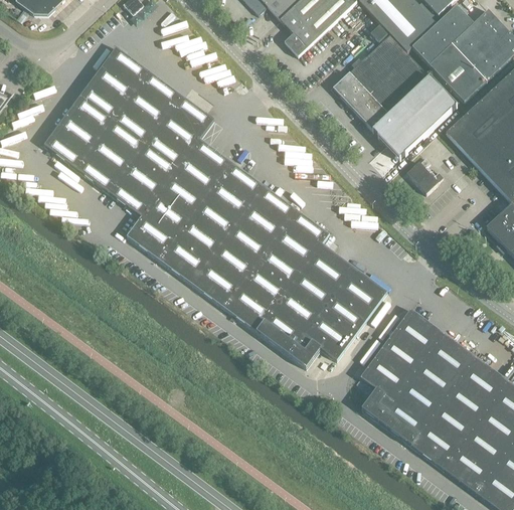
[(16,0),(33,13),(47,13),(61,0),(16,0)]
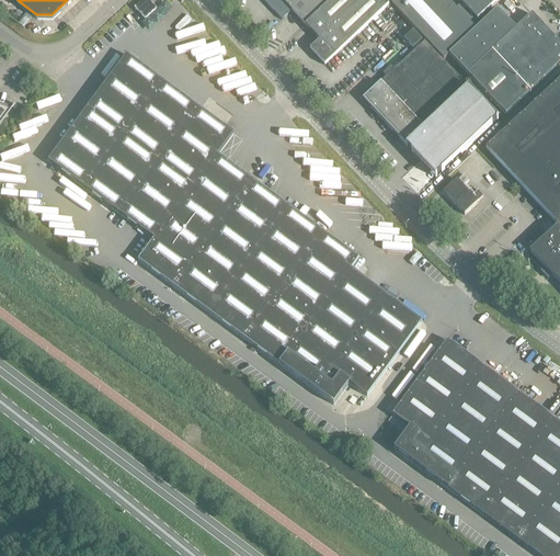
[(136,0),(132,4),(143,16),(155,7),(148,0),(136,0)]
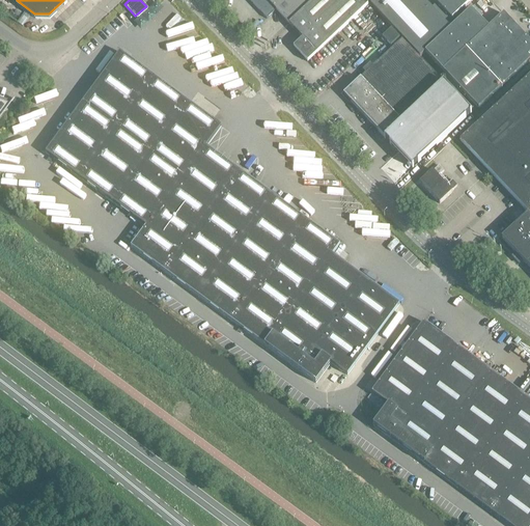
[(252,0),(266,15),(275,5),(288,20),(308,0),(252,0)]
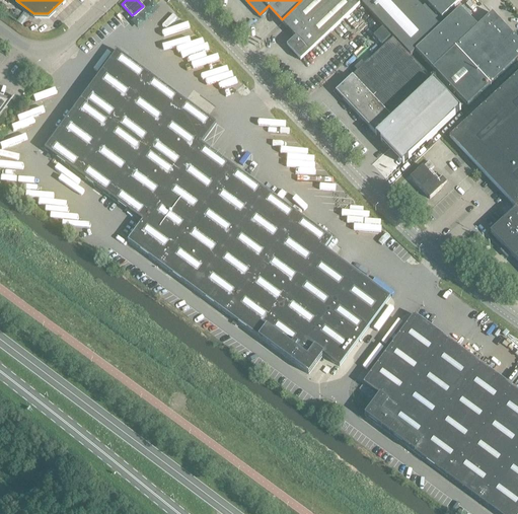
[(301,0),(282,19),(295,33),(286,42),(300,57),(359,1),(358,0),(301,0)]
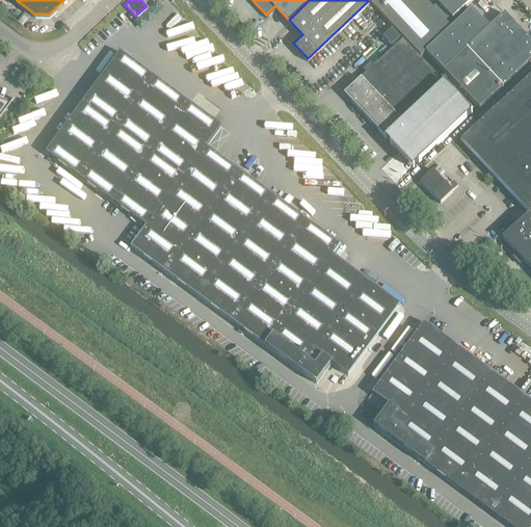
[(431,4),(427,0),(370,0),(420,53),(425,48),(450,24),(446,20),(451,15),(437,0),(435,0),(431,4)]
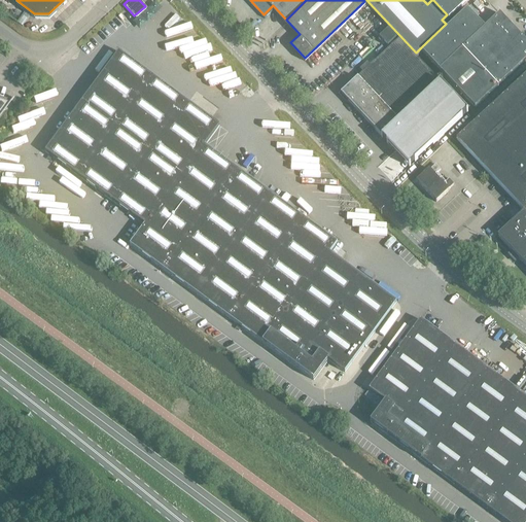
[(433,0),(447,14),(462,0),(433,0)]
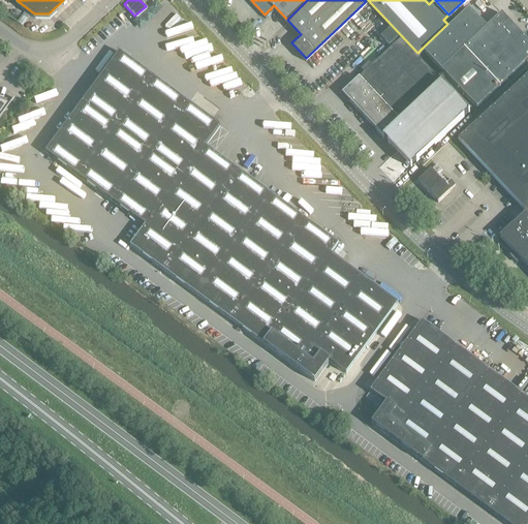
[(423,48),(440,66),(475,103),(527,54),(527,38),(500,9),(486,24),(468,5),(447,24),(423,48)]
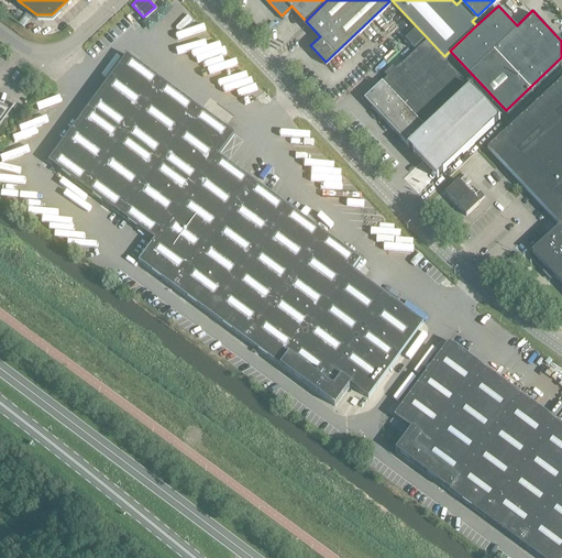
[(414,26),(405,36),(414,45),(422,35),(414,26)]
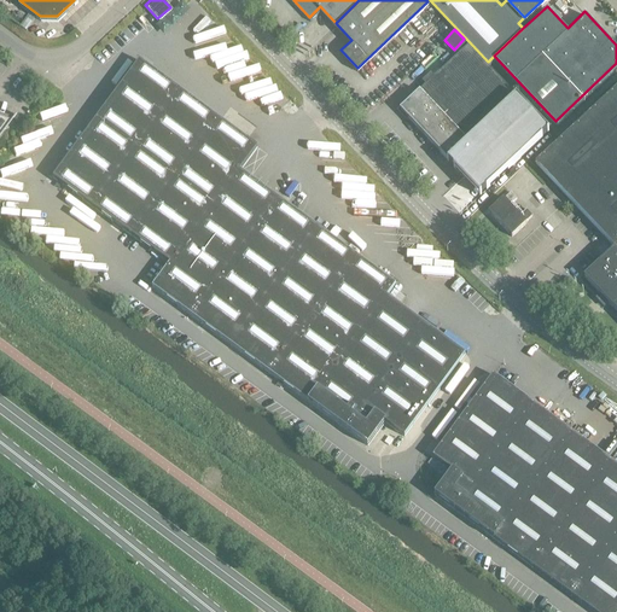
[(421,83),(419,86),(399,105),(447,156),(449,153),(470,175),(527,121),(531,127),(519,138),(529,147),(547,130),(537,121),(535,123),(530,117),(535,112),(467,41),(421,83)]
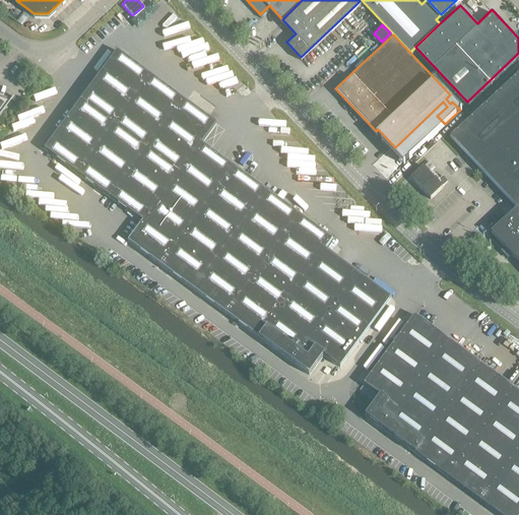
[(339,363),(390,294),(325,246),(332,236),(233,163),(201,139),(215,120),(117,47),(44,145),(142,217),(127,238),(258,334),(309,371),(323,351),(339,363)]
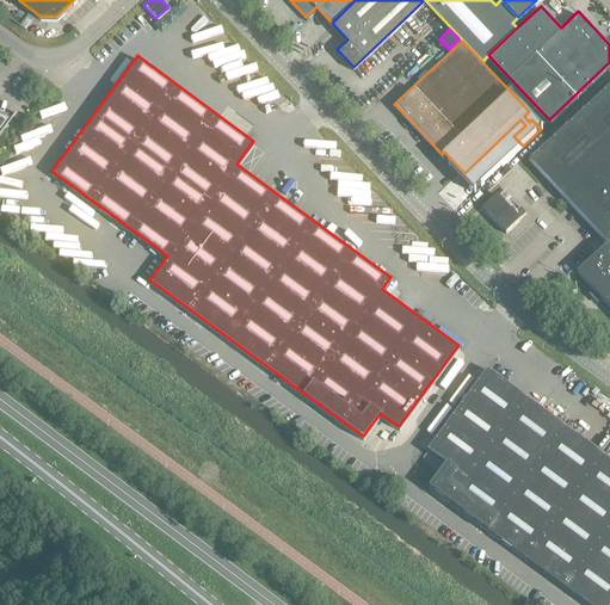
[(609,81),(529,158),(561,192),(608,240),(575,269),(609,304),(609,81)]
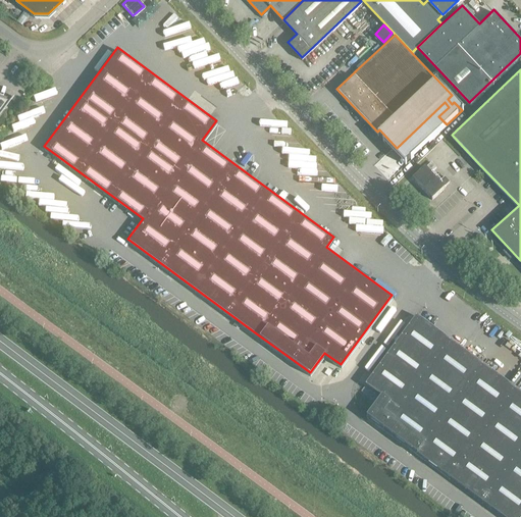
[(0,109),(8,98),(0,94),(0,109)]
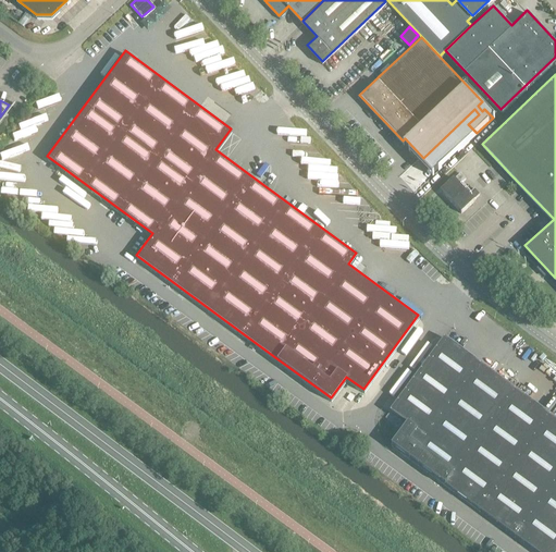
[(440,187),(449,198),(464,185),(458,181),(465,175),(459,169),(457,171),(452,175),(440,187)]
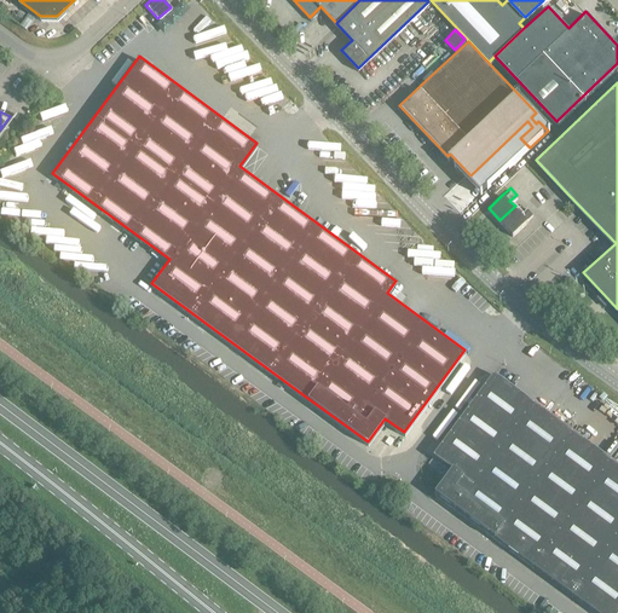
[(526,204),(520,210),(515,206),(500,220),(512,232),(526,218),(525,218),(532,210),(526,204)]
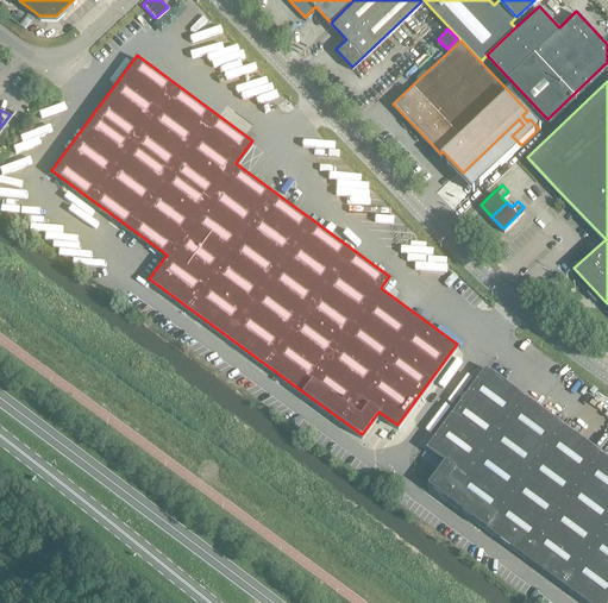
[(606,602),(607,600),(607,454),(484,364),(425,445),(444,459),(427,483),(590,602),(606,602)]
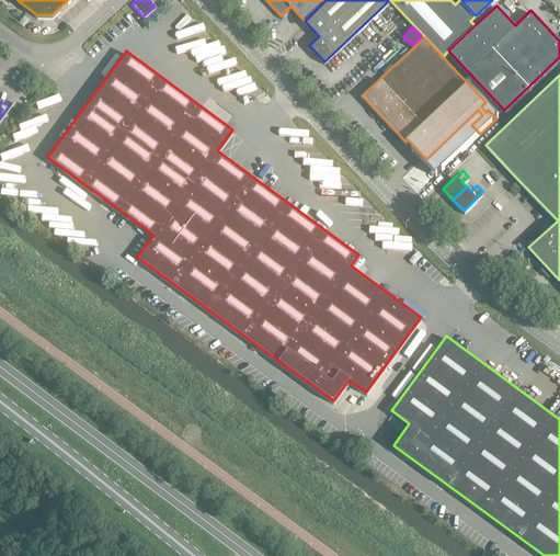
[(350,447),(354,441),(350,437),(344,443),(350,447)]
